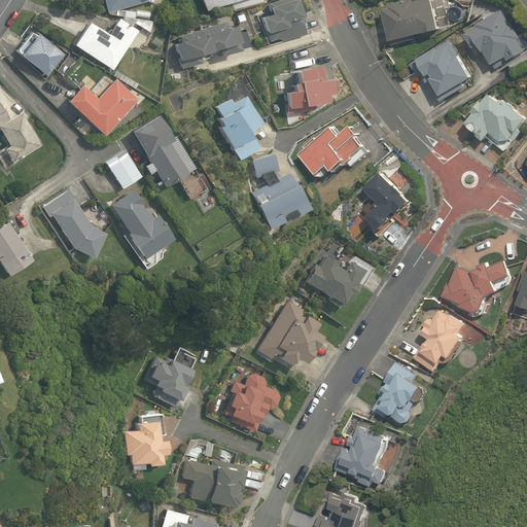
[(104,0),(108,13),(146,2),(147,0),(104,0)]
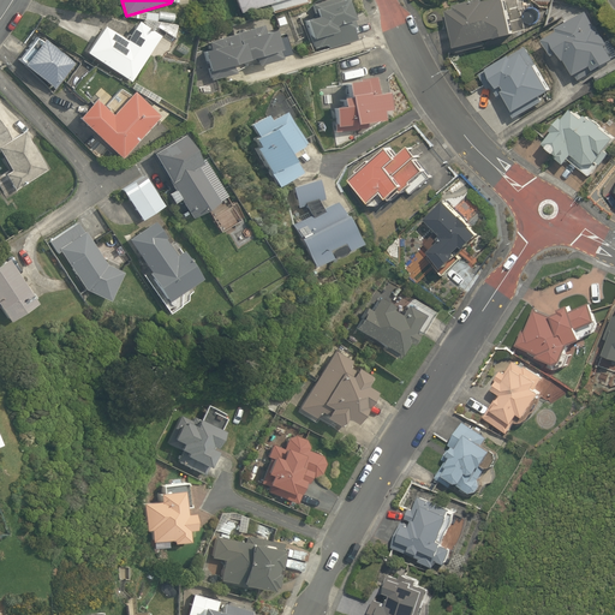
[(236,0),(240,13),(272,4),(275,13),(309,3),(308,0),(236,0)]
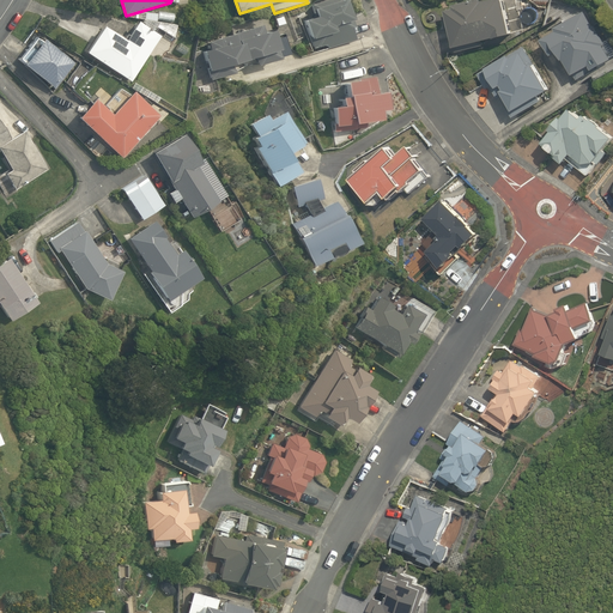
[(328,46),(329,48),(357,40),(353,28),(356,26),(353,19),(354,19),(347,0),(328,0),(314,5),(319,17),(307,20),(315,49),(328,46)]
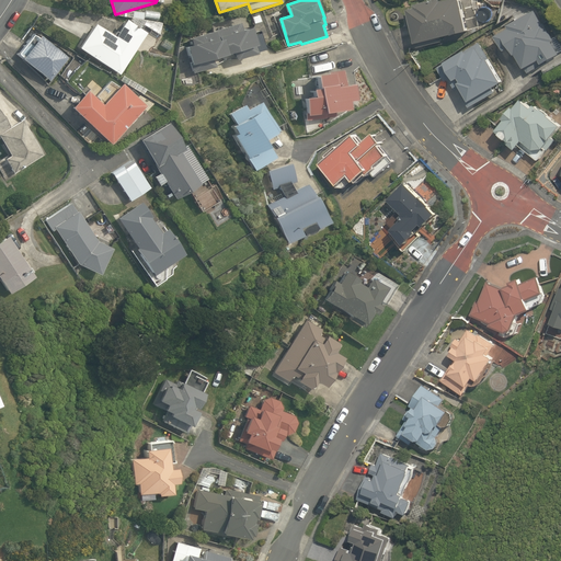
[(415,9),(408,10),(415,44),(467,32),(459,0),(448,0),(442,2),(441,0),(437,0),(415,6),(415,9)]
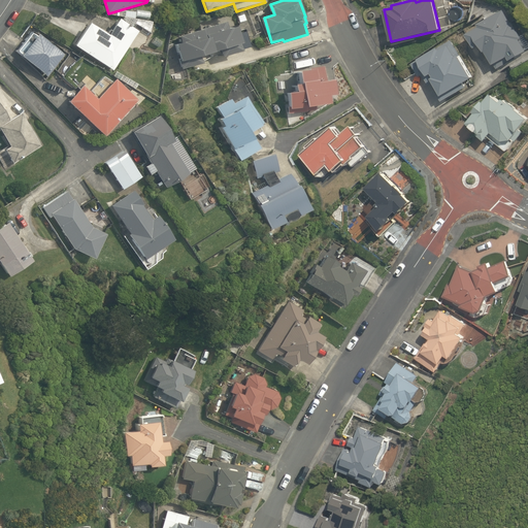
[(477,25),(480,28),(466,35),(474,48),(480,45),(484,53),(485,53),(493,65),(494,65),(497,69),(526,52),(525,51),(527,48),(527,42),(524,35),(521,37),(503,8),(477,25)]
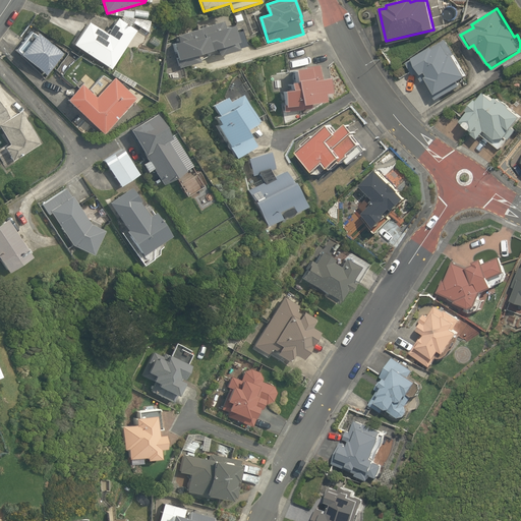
[(89,22),(74,45),(112,69),(136,31),(118,18),(108,34),(89,22)]
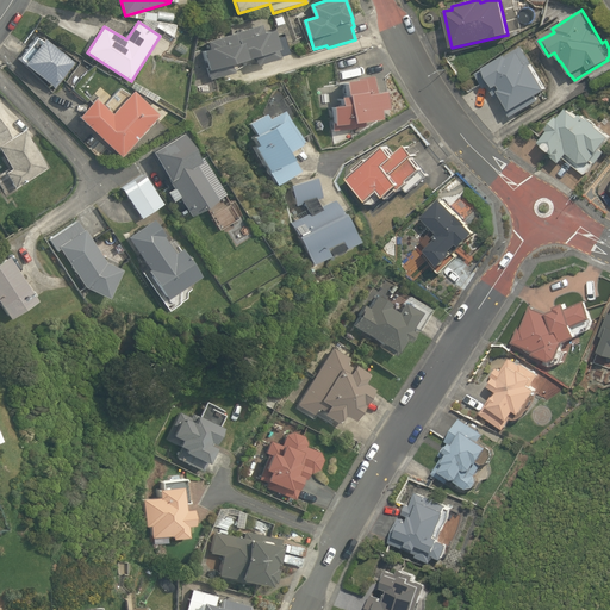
[(211,80),(235,73),(231,64),(254,57),(256,66),(279,58),(277,49),(278,49),(272,29),(262,32),(260,25),(207,42),(210,49),(201,51),(211,80)]
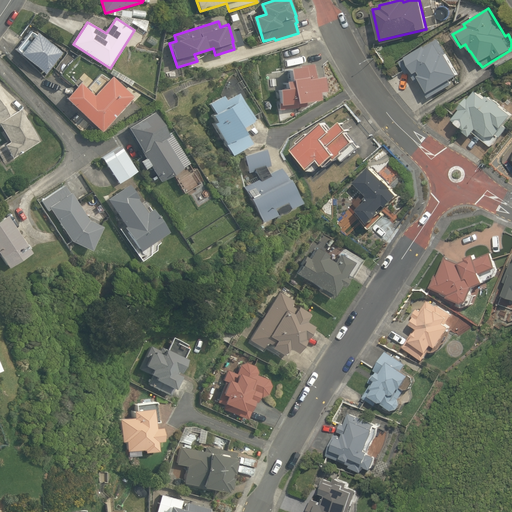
[(20,54),(45,75),(63,52),(38,33),(36,34),(32,31),(17,49),(21,53),(20,54)]
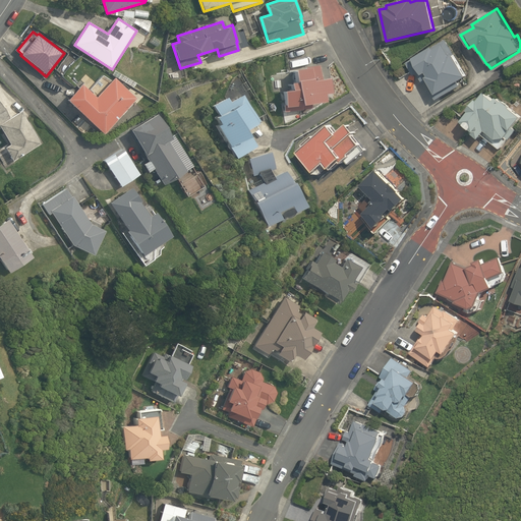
[(458,82),(466,77),(454,56),(455,55),(446,41),(432,48),(432,47),(412,59),(413,60),(406,64),(413,75),(417,73),(423,83),(425,82),(436,101),(460,85),(458,82)]
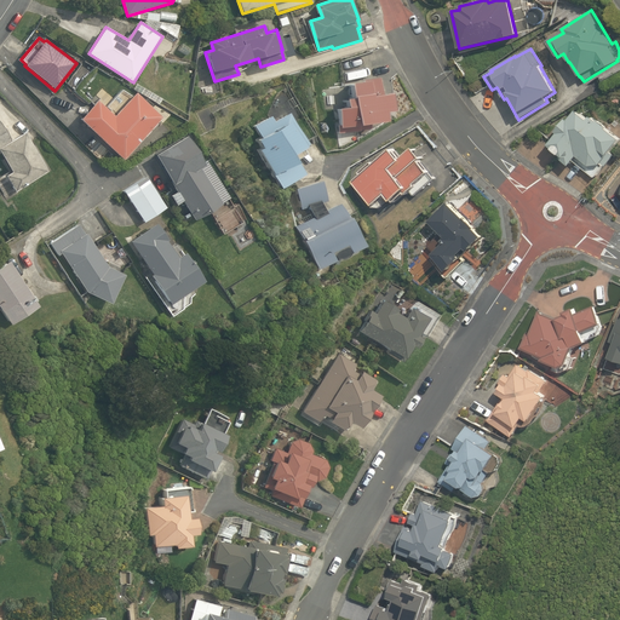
[(345,107),(338,108),(340,133),(372,128),(371,122),(385,121),(384,112),(395,110),(392,92),(382,95),(379,78),(362,79),(362,81),(350,82),(351,97),(345,98),(345,107)]
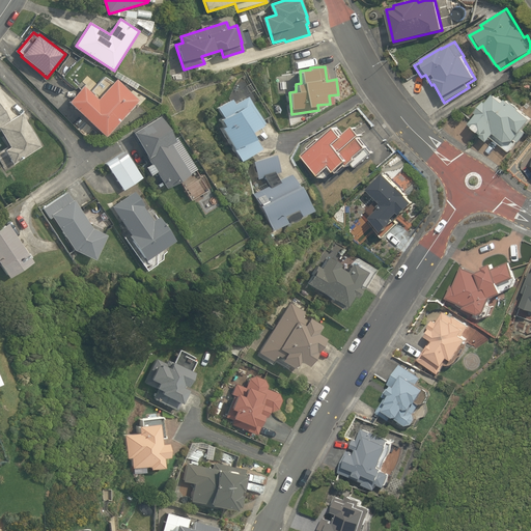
[(83,86),(68,102),(107,137),(108,135),(111,137),(146,113),(139,105),(142,102),(116,79),(99,100),(83,86)]
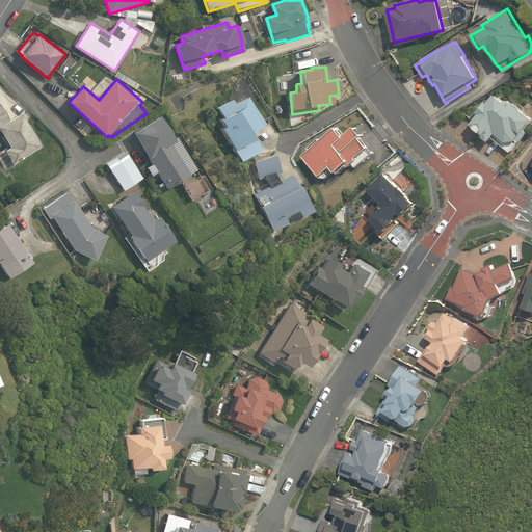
[(480,136),(488,142),(491,138),(510,153),(519,142),(520,143),(527,133),(524,131),(531,120),(531,118),(520,110),(521,109),(513,103),(512,104),(507,100),(504,103),(497,97),(497,98),(494,96),(487,104),(485,102),(477,113),(478,114),(470,125),(474,128),(473,128),(480,133),(482,134),(480,136)]
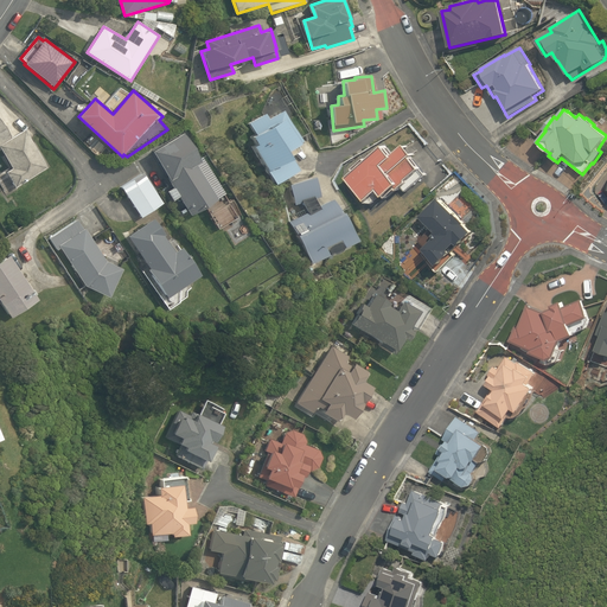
[(289,157),(286,151),(302,141),(283,110),(269,119),(266,114),(249,123),(256,135),(253,136),(257,145),(253,147),(274,184),(300,170),(291,155),(289,157)]
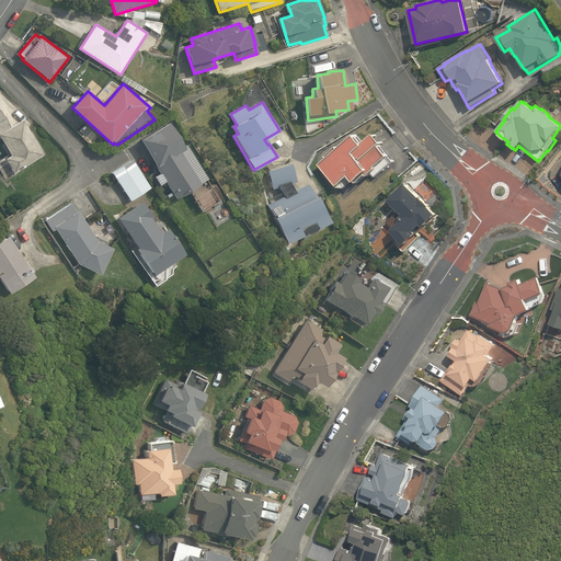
[(0,137),(1,137),(11,155),(7,158),(15,173),(45,155),(23,118),(10,126),(0,111),(0,137)]
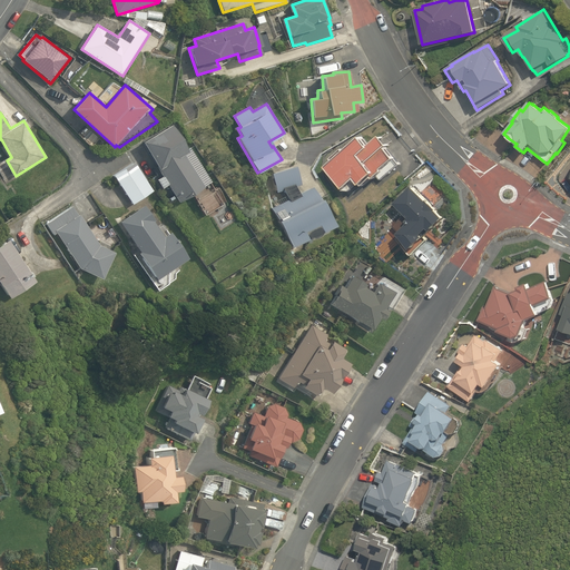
[(168,185),(179,203),(205,187),(204,186),(212,182),(192,149),(188,151),(172,125),(143,143),(163,176),(157,180),(163,188),(168,185)]
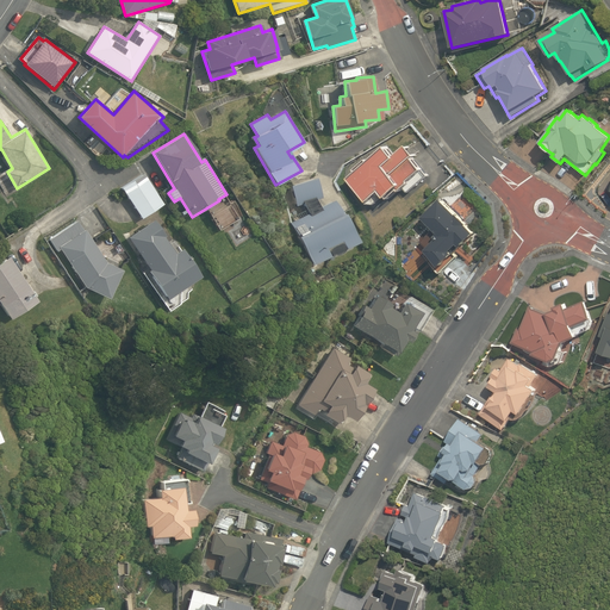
[(360,174),(355,178),(379,205),(392,194),(394,198),(404,190),(406,191),(410,190),(412,193),(433,174),(429,170),(430,169),(421,157),(424,155),(416,144),(403,155),(394,145),(374,163),(371,159),(356,169),(360,174)]
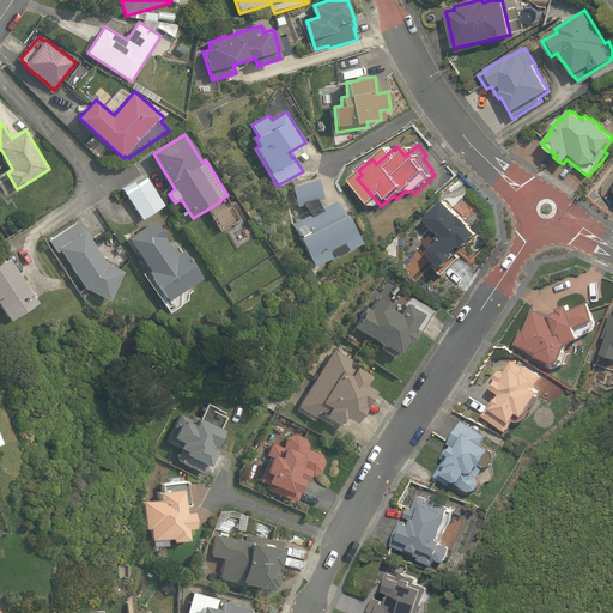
[(122,189),(143,220),(165,205),(145,175),(122,189)]
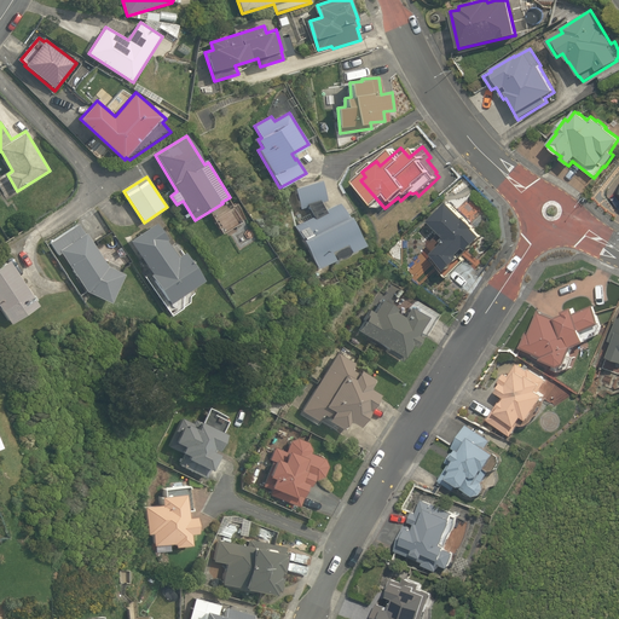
[(313,217),(294,226),(302,239),(301,241),(317,268),(339,259),(341,259),(343,258),(346,258),(347,255),(348,253),(364,246),(350,215),(348,217),(340,203),(325,209),(322,202),(327,201),(322,180),(295,189),(301,209),(308,207),(313,217)]
